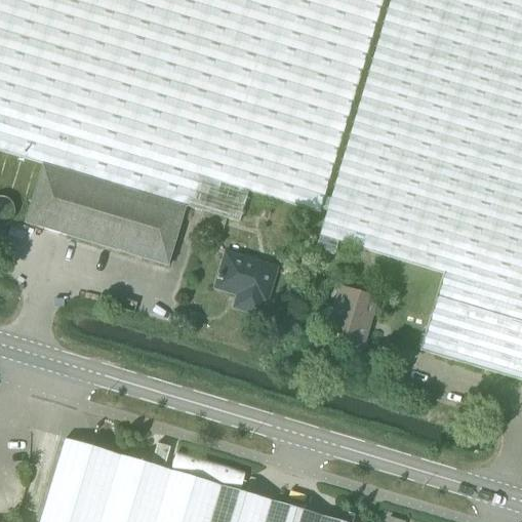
[(0,0),(0,148),(45,161),(189,204),(240,221),(250,189),(320,210),(382,0),(0,0)]
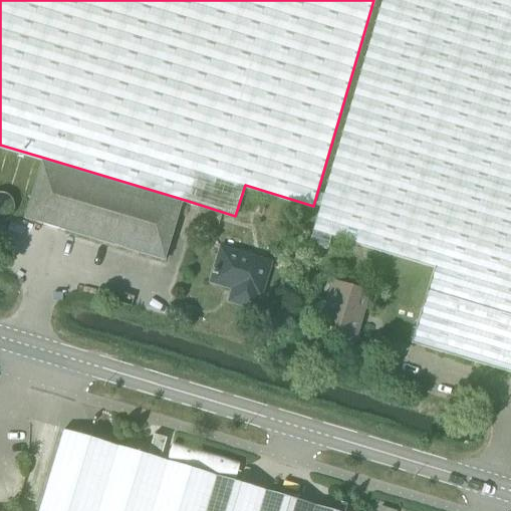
[(433,266),(510,289),(510,0),(381,0),(310,241),(329,247),(332,236),(433,266)]
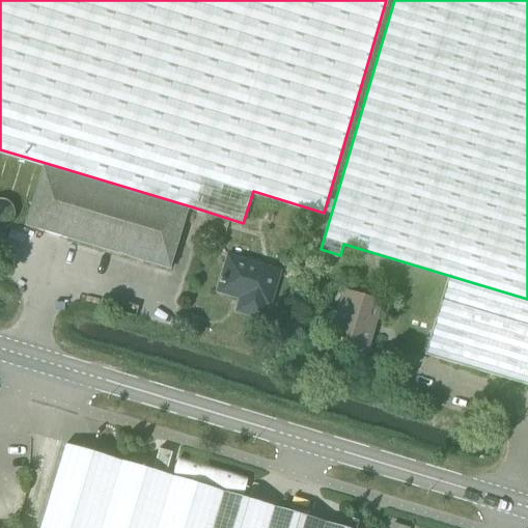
[(173,267),(191,206),(46,163),(27,223),(173,267)]
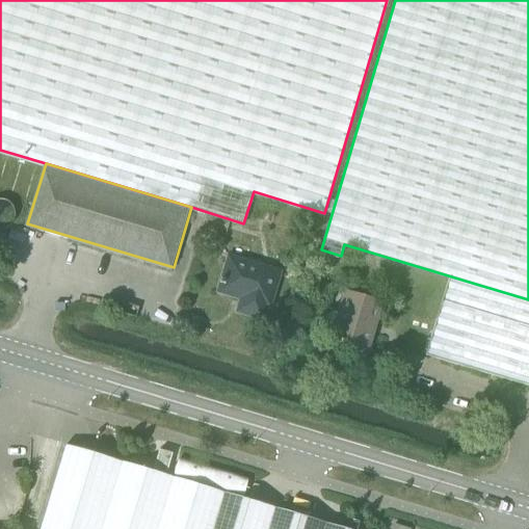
[(269,303),(281,269),(228,253),(216,288),(241,295),(237,309),(262,317),(266,302),(269,303)]
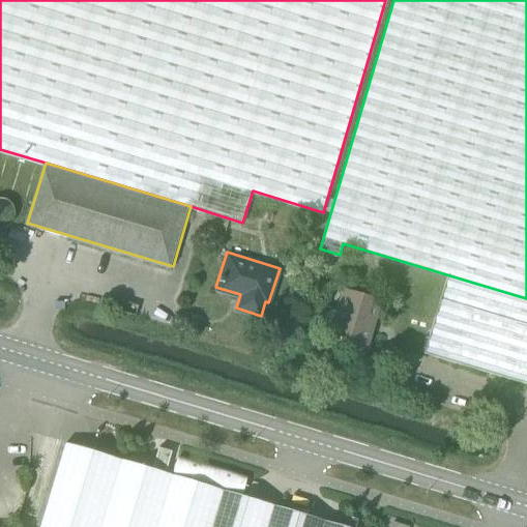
[(526,298),(446,274),(423,352),(526,383),(526,298)]
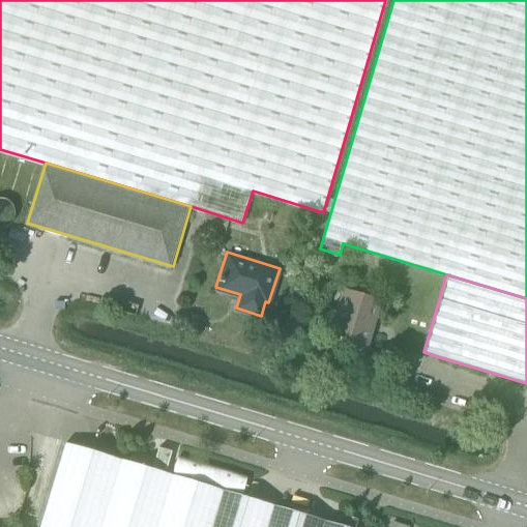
[(367,348),(380,300),(344,290),(339,309),(332,306),(327,311),(324,320),(328,325),(332,326),(330,337),(367,348)]
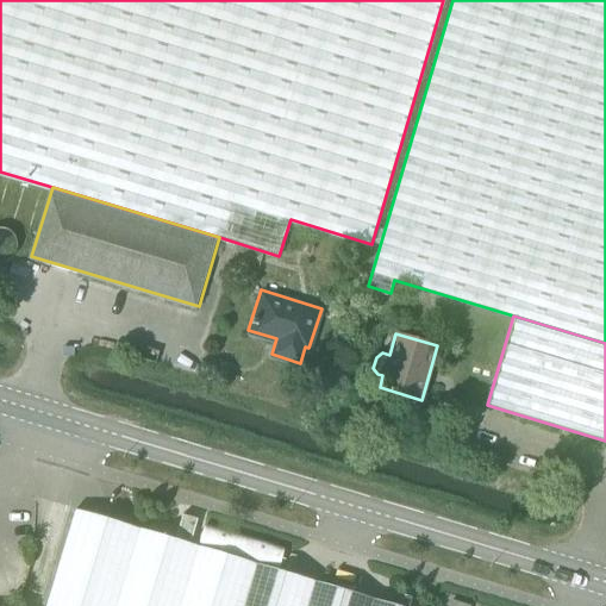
[(406,605),(125,522),(124,522),(77,507),(47,605),(406,605)]
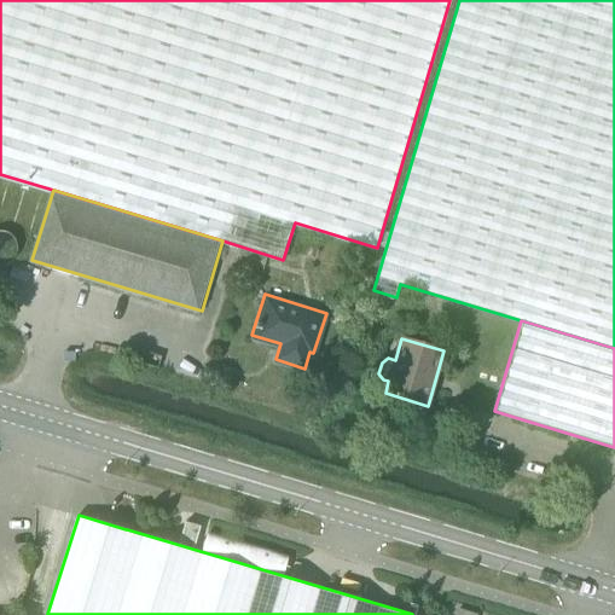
All buildings are outlined.
